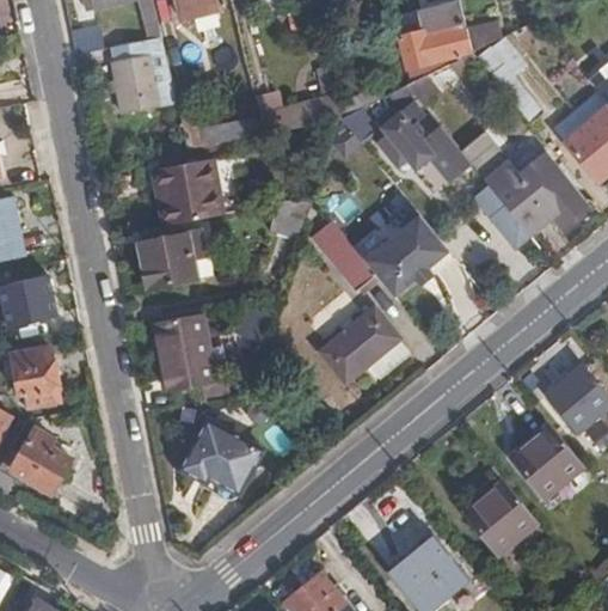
[(152,0),(90,0),(94,13),(141,0),(151,42),(163,40),(152,0)]
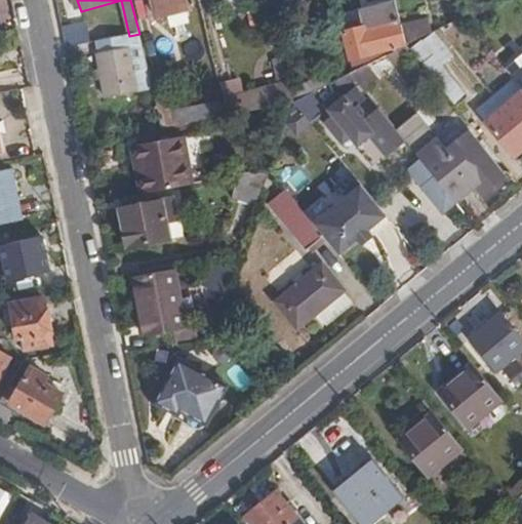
[(165,0),(167,9),(190,3),(189,0),(165,0)]
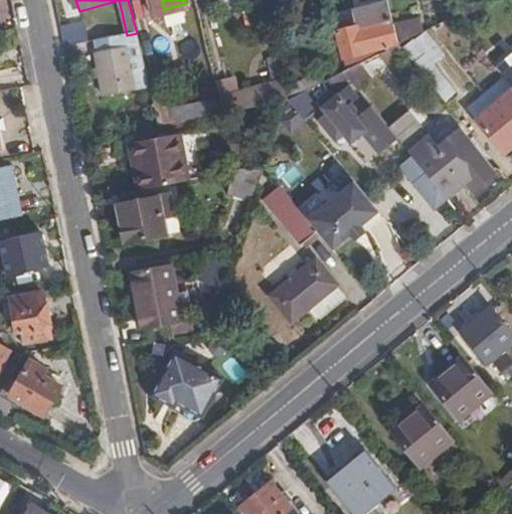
[(384,49),(396,43),(385,0),(383,0),(349,8),(353,25),(331,30),(338,56),(358,52),(360,62),(384,49)]
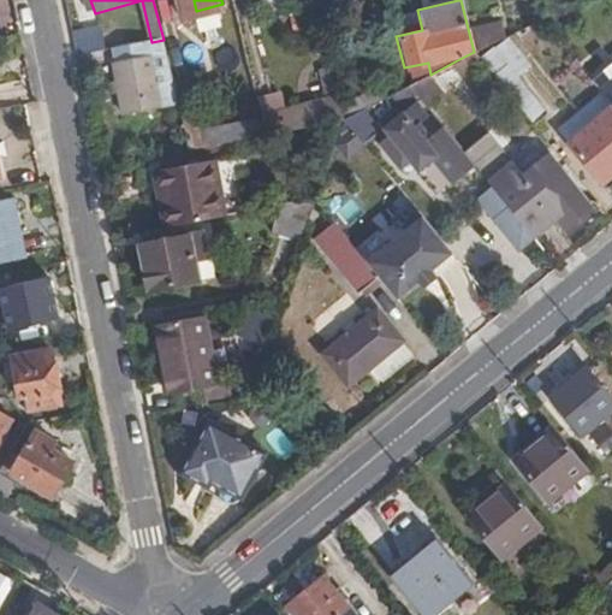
[(516,76),(529,65),(506,37),(493,48),(516,76)]
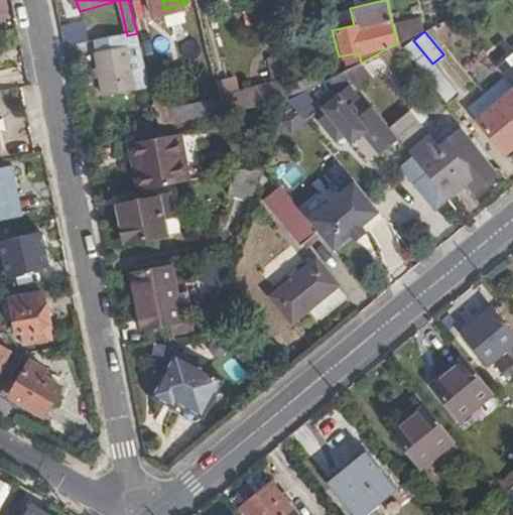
[(127,35),(94,41),(97,53),(92,54),(102,98),(151,87),(137,33),(127,35)]
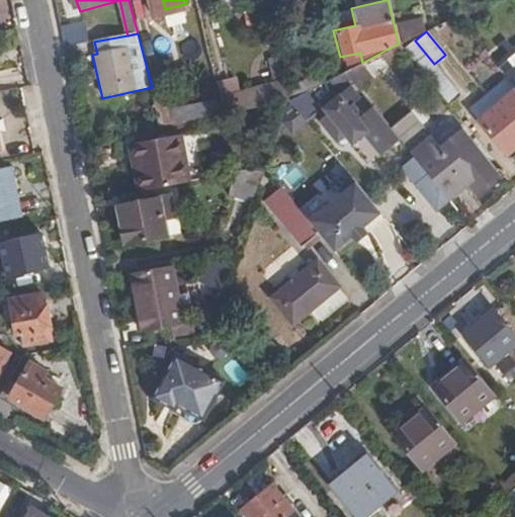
[(412,40),(403,49),(416,65),(426,58),(412,40)]
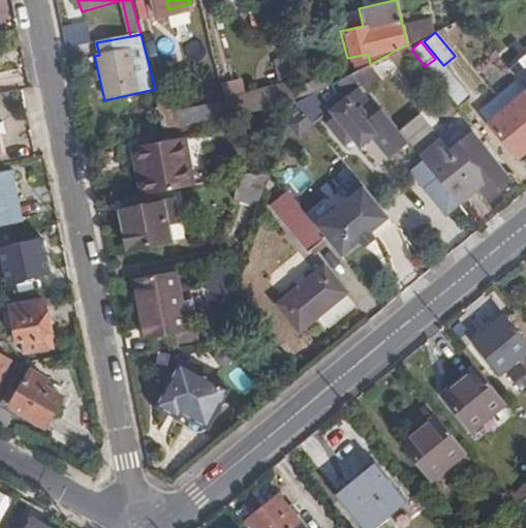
[(292,86),(284,57),(274,60),(280,88),(292,86)]
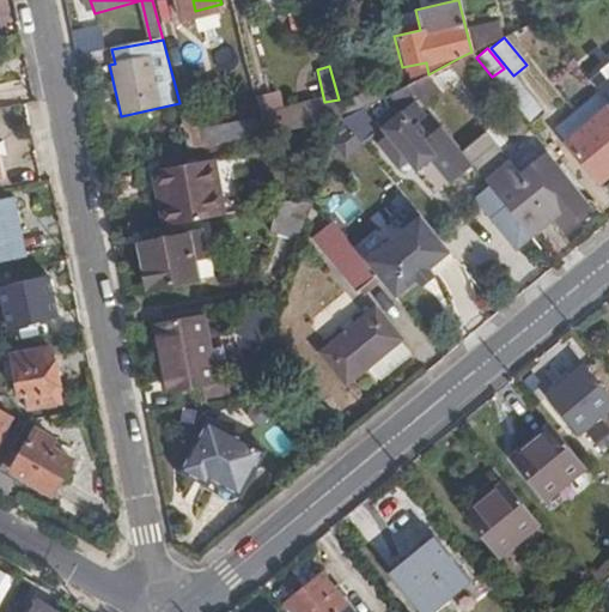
[(492,77),(530,123),(542,113),(504,68),(492,77)]
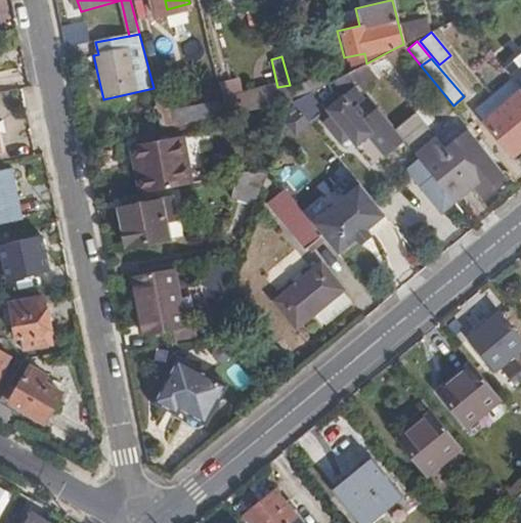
[(350,74),(364,91),(377,82),(362,64),(349,72),(350,74)]
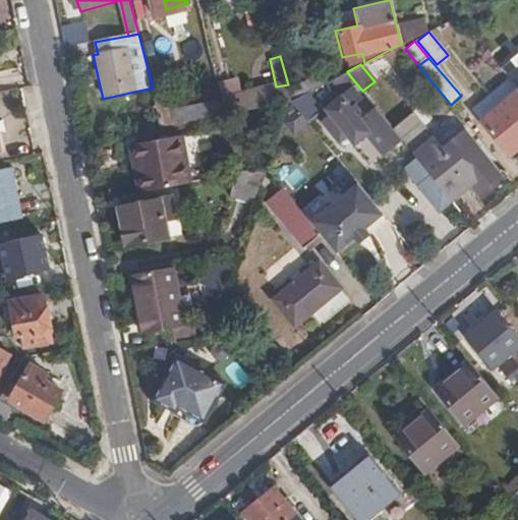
[(517,64),(506,75),(517,90),(517,89),(517,64)]
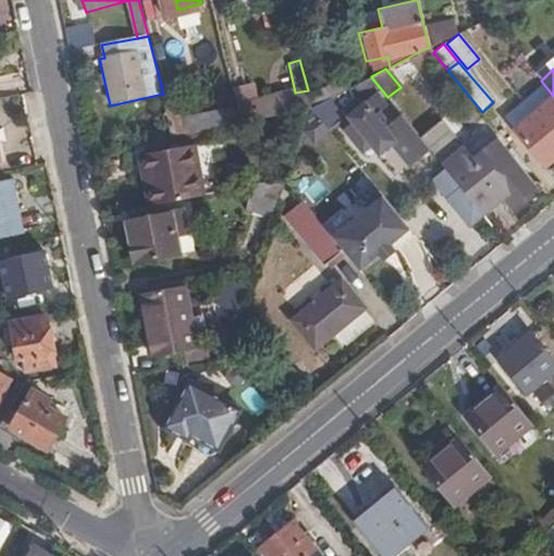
[(199,97),(213,85),(201,70),(186,81),(199,97)]
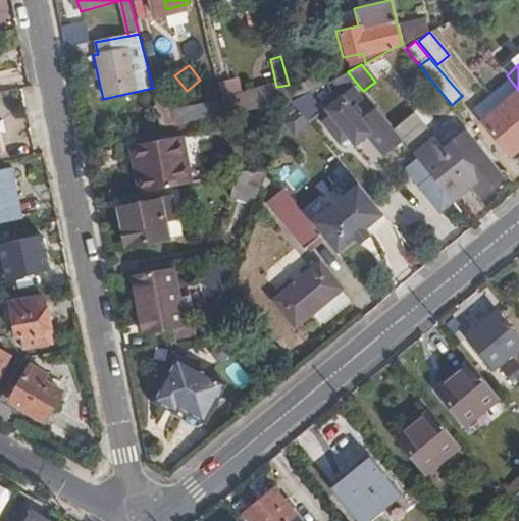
[(399,135),(393,126),(363,91),(349,73),(328,93),(333,100),(322,108),(323,110),(335,124),(342,132),(351,124),(359,135),(371,124),(387,145),(399,135)]
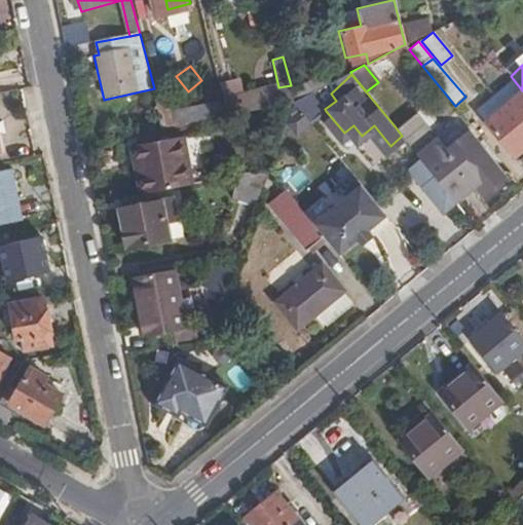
[(294,101),(291,85),(278,87),(223,97),(224,100),(227,113),(294,101)]
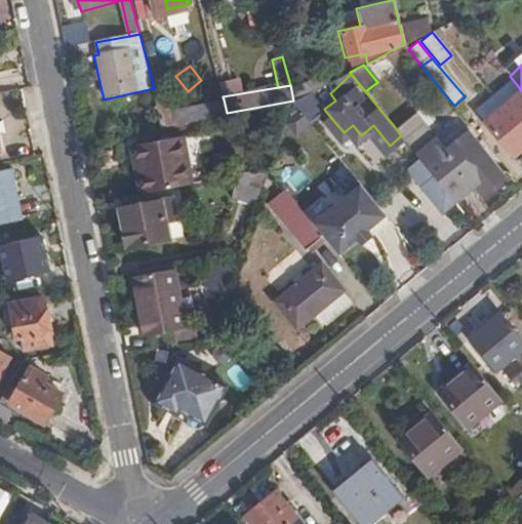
[(521,89),(521,90),(486,120),(515,155),(521,148),(521,89)]
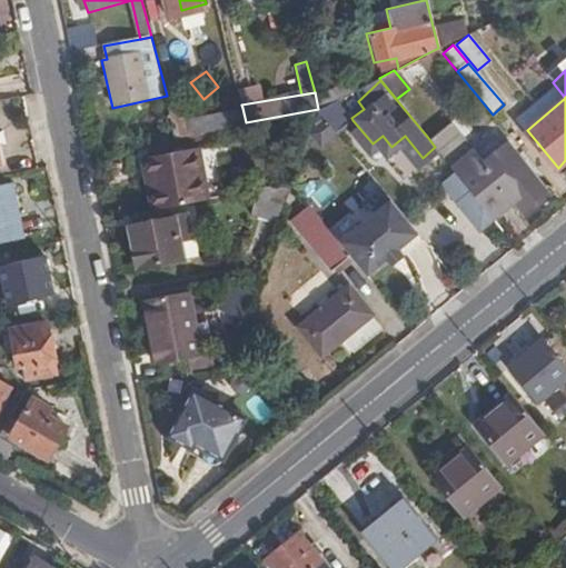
[(348,123),(341,115),(349,110),(340,100),(319,110),(331,127),(338,135),(350,126),(348,123)]
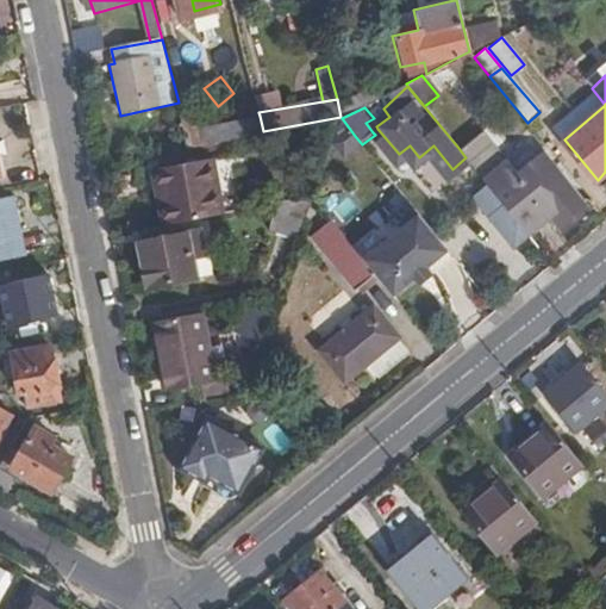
[(263,131),(260,116),(207,125),(206,120),(205,112),(182,116),(186,129),(191,145),(263,131)]
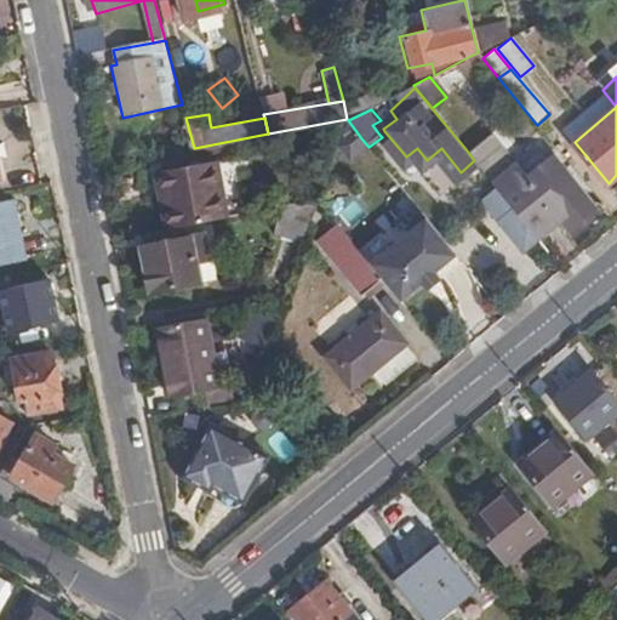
[(399,148),(384,131),(380,135),(382,137),(394,152),(399,148)]
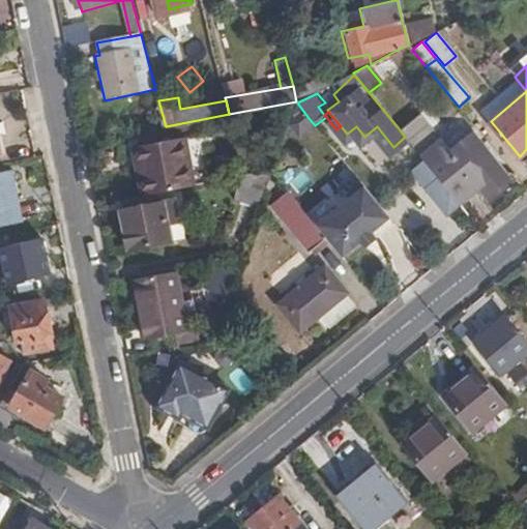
[(458,200),(461,204),(479,188),(486,197),(509,177),(471,130),(448,149),(418,112),(399,128),(405,137),(435,172),(458,200)]
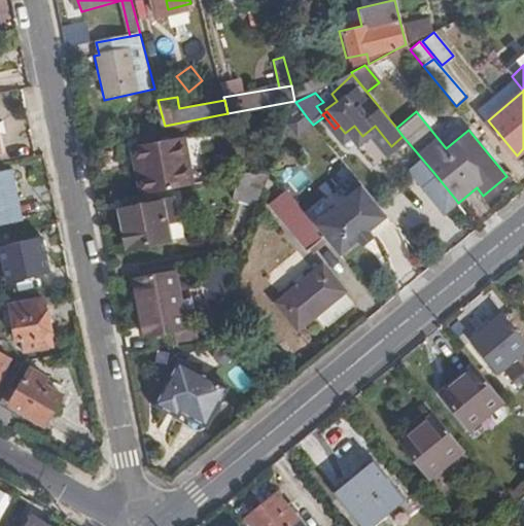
[(143,173),(146,191),(198,182),(187,135),(143,143),(149,172),(143,173)]
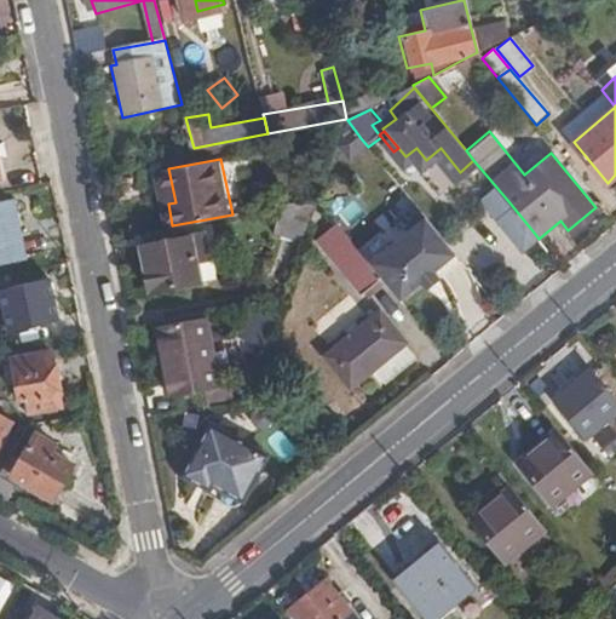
[(427,164),(418,172),(439,196),(449,188),(427,164)]
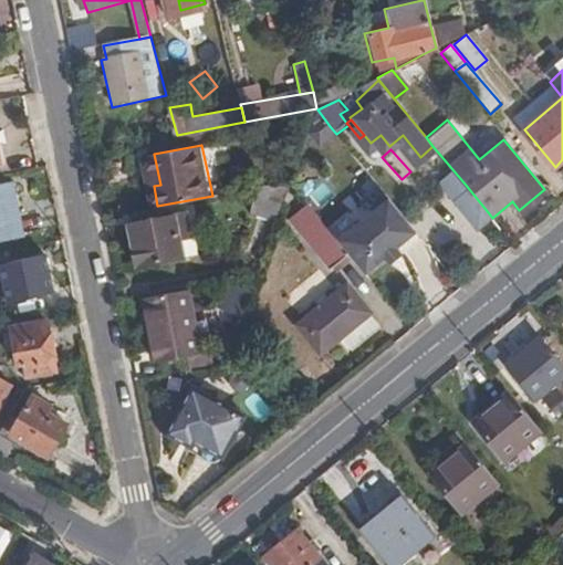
[(148,155),(154,186),(160,185),(154,154),(148,155)]
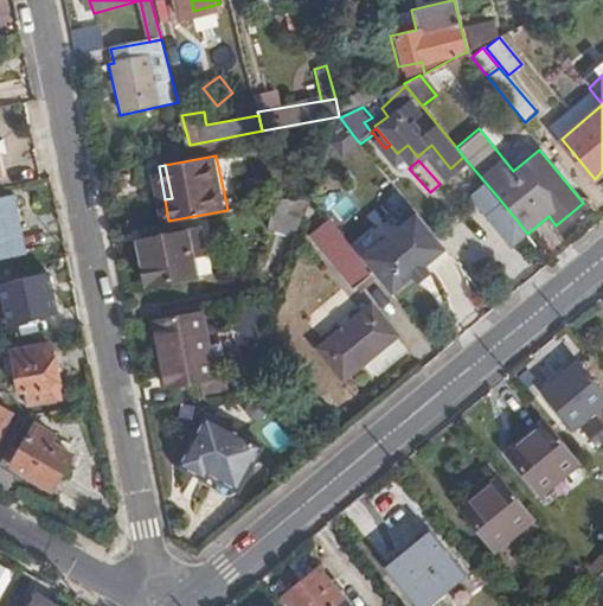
[(337,219),(351,206),(337,189),(321,202),(337,219)]
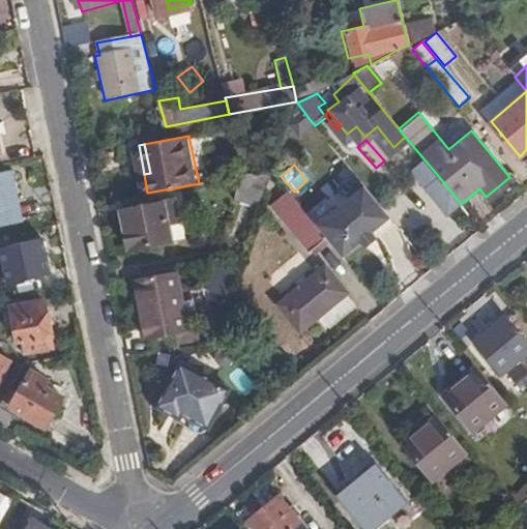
[(273,170),(249,174),(239,200),(261,207),(273,171),(273,170)]
